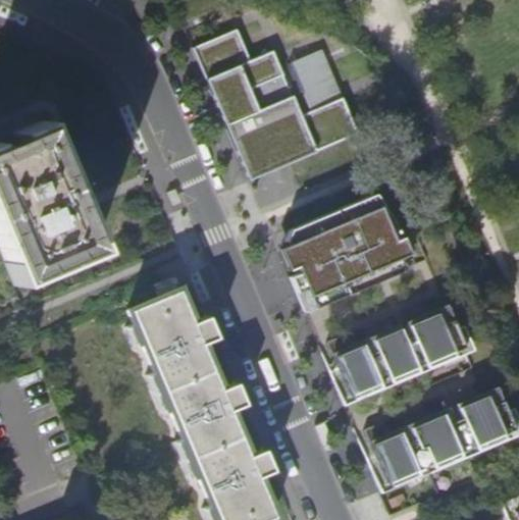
[(239,28),(195,46),(250,178),(359,134),(344,97),(301,115),(280,65),(274,50),(252,59),(239,28)]
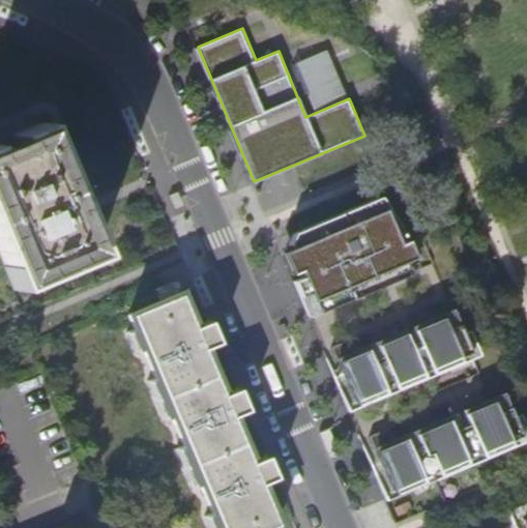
[(305,117),(349,98),(328,49),(285,66),(305,117)]
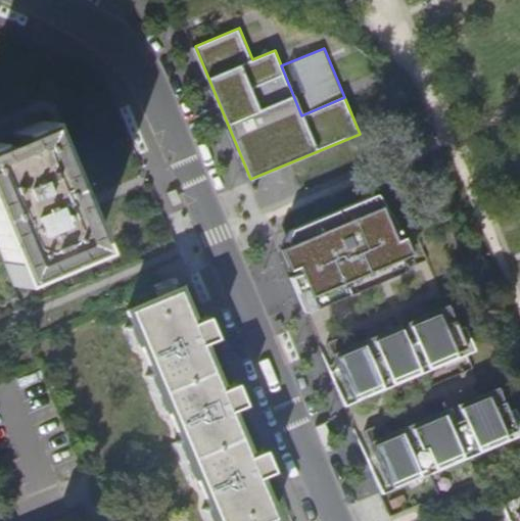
[(45,120),(16,132),(20,142),(0,150),(0,237),(19,282),(100,247),(45,120)]
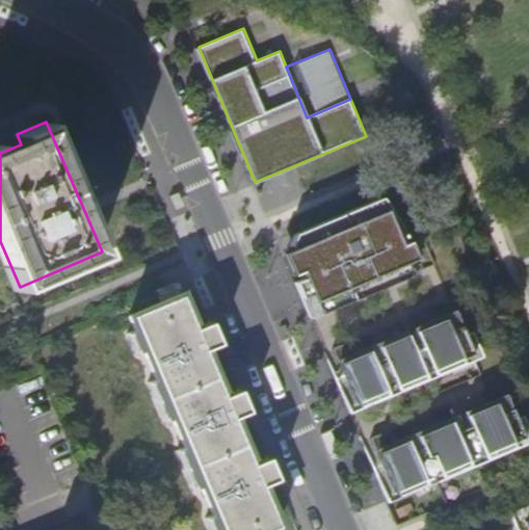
[(387,218),(396,214),(384,195),(378,197),(387,218)]
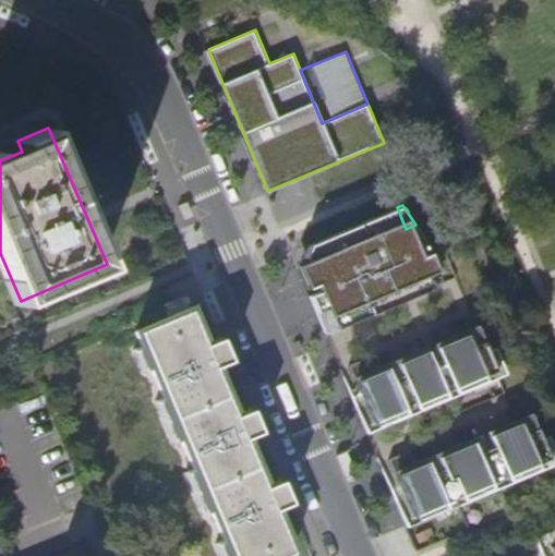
[(312,293),(328,330),(435,285),(419,250),(427,246),(421,232),(419,233),(415,225),(406,229),(397,207),(311,244),(306,255),(311,265),(318,283),(322,290),(312,293)]
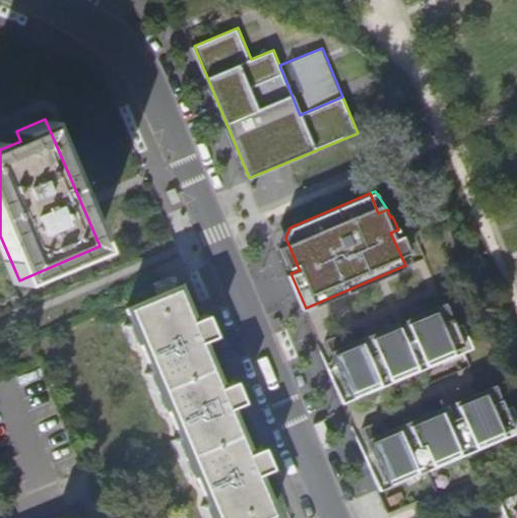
[(412,262),(398,230),(390,233),(405,265),(412,262)]
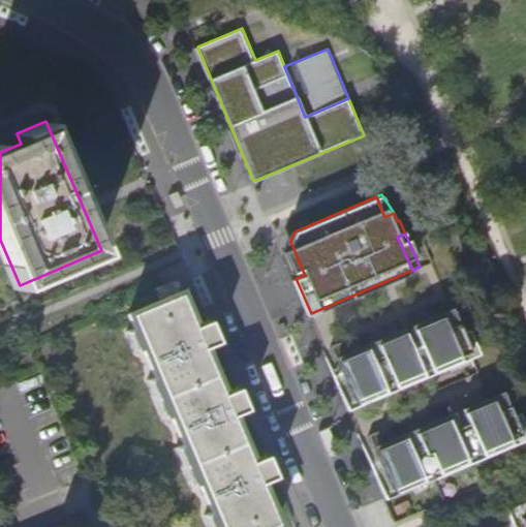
[(302,269),(295,251),(286,254),(294,272),(302,269)]
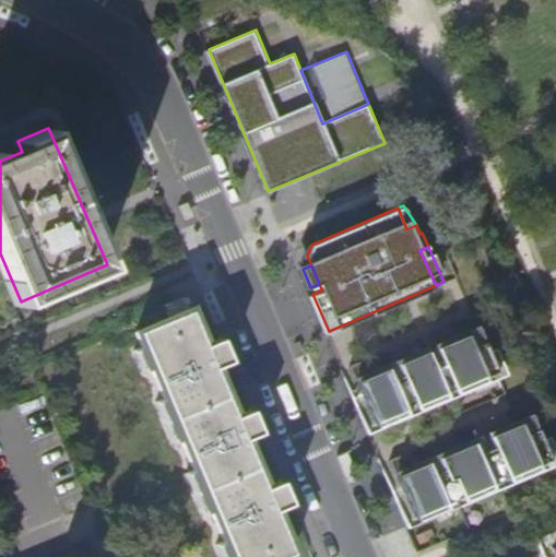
[(194,308),(142,331),(237,556),(282,556),(298,550),(194,308)]
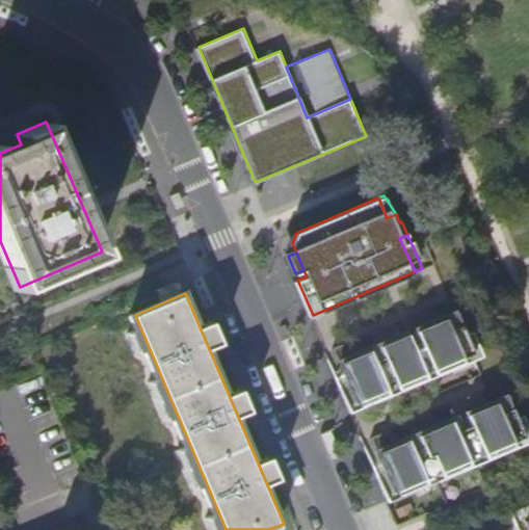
[(338,371),(354,411),(480,356),(463,317),(443,326),(437,312),(419,320),(425,334),(403,343),(397,328),(380,336),(387,350),(365,360),(359,345),(340,352),(346,367),(338,371)]
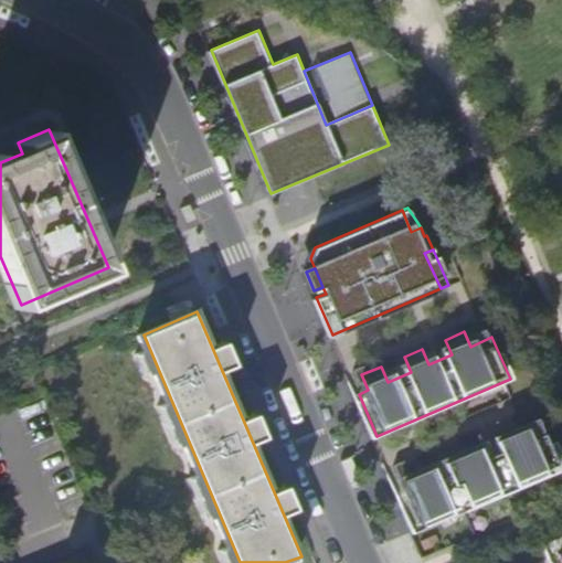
[(398,484),(416,527),(561,466),(561,459),(544,421),(521,432),(515,416),(495,424),(501,439),(468,454),(463,438),(444,446),(449,461),(426,471),(420,456),(401,464),(407,479),(398,484)]
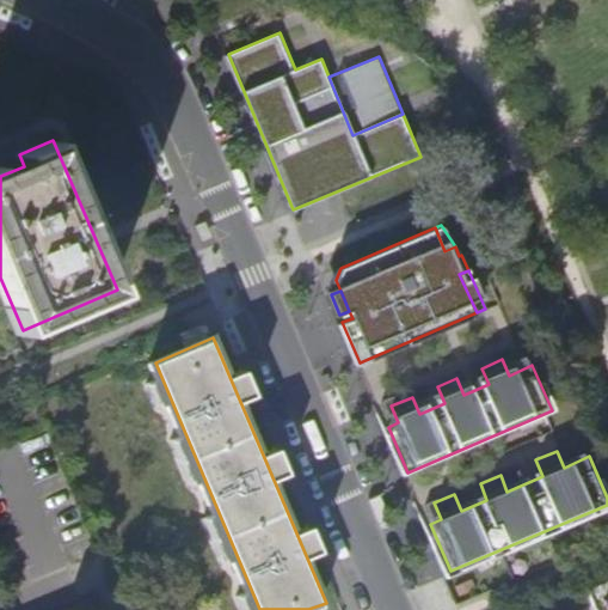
[(607,580),(589,589),(597,609),(607,609),(607,580)]
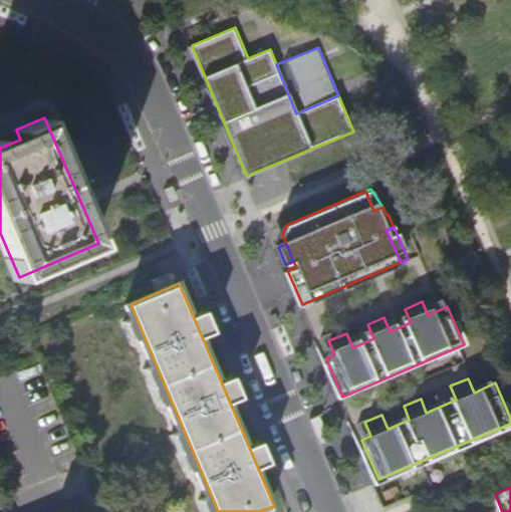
All buildings are outlined.
